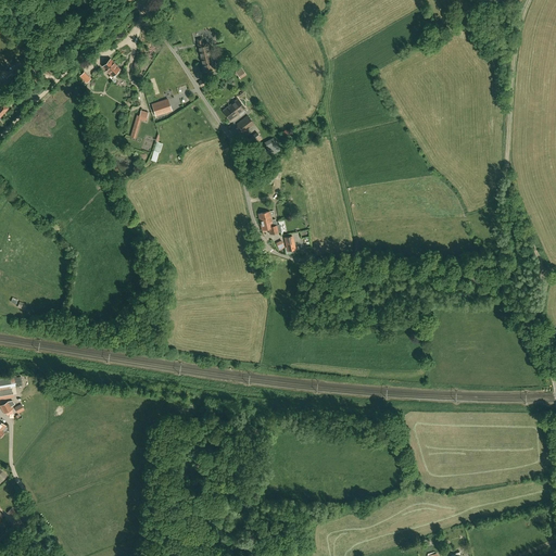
[(213,66),(206,41),(198,43),(204,72),(215,70),(214,66),(213,66)]
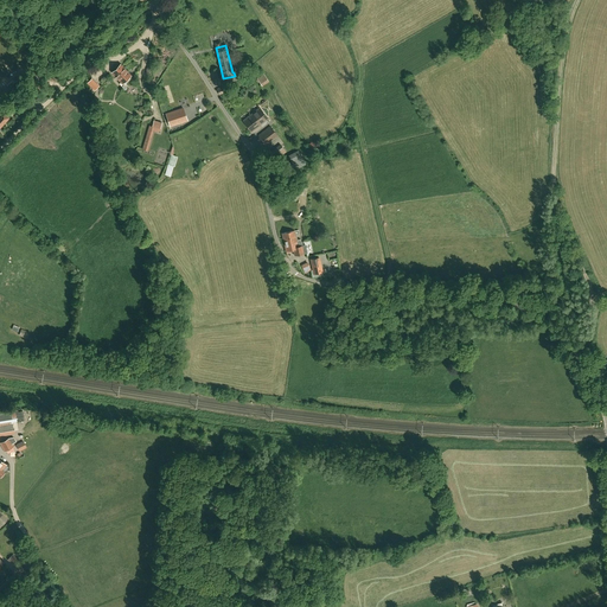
[(125,85),(132,78),(129,76),(131,75),(121,64),(113,72),(121,82),(120,84),(123,88),(126,90),(127,88),(125,85)]
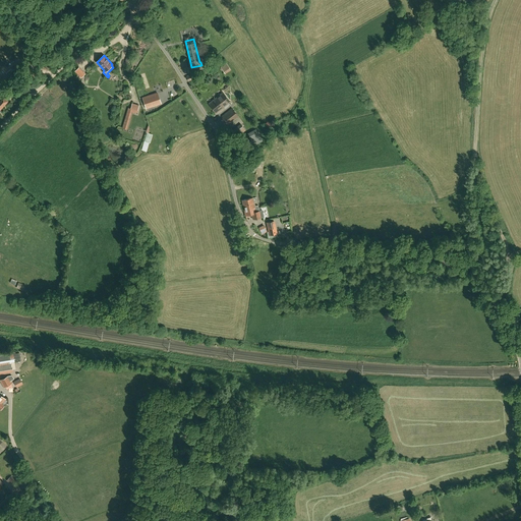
[(221,67),(225,74),(231,70),(226,63),(221,67)]
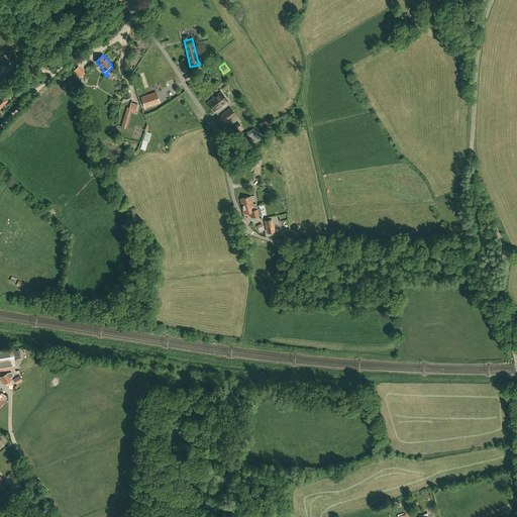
[(9,80),(12,78),(21,69),(18,65),(6,76),(9,80)]
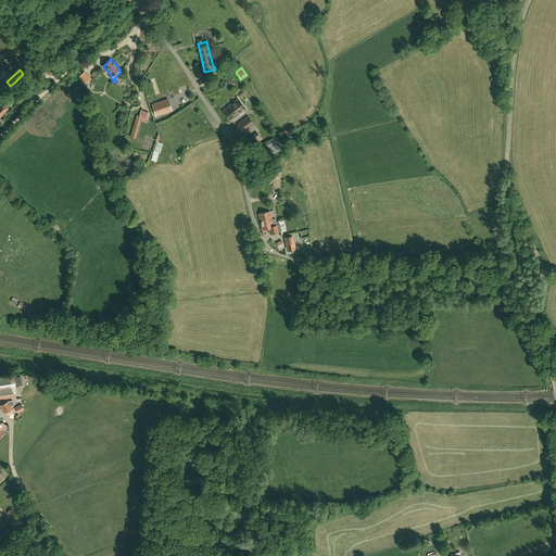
[(5,80),(0,85),(0,96),(11,87),(5,80)]
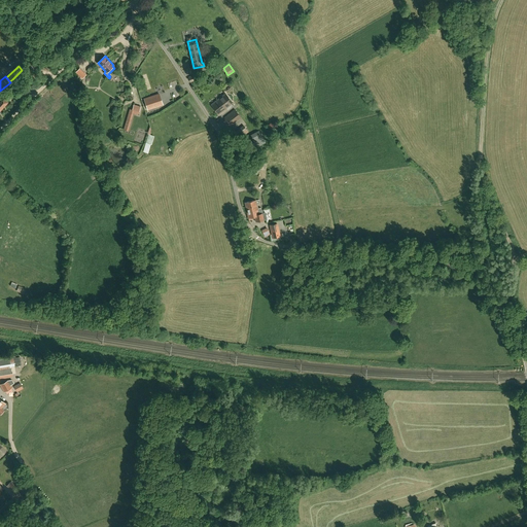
[(159,94),(144,99),(148,109),(163,105),(159,94)]
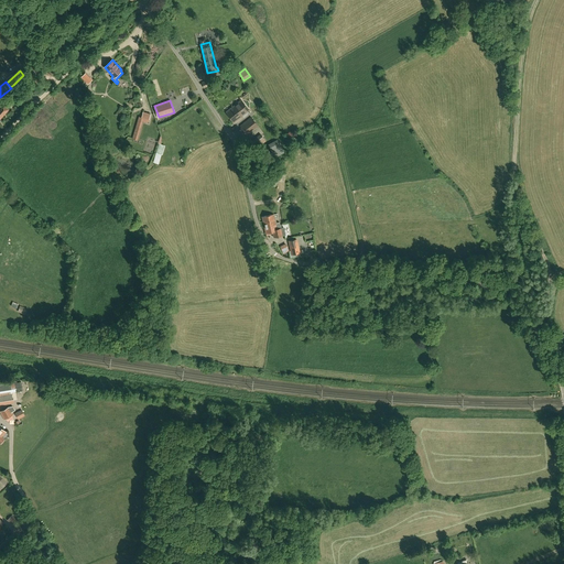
[(249,110),(241,100),(226,112),(234,122),(249,110)]
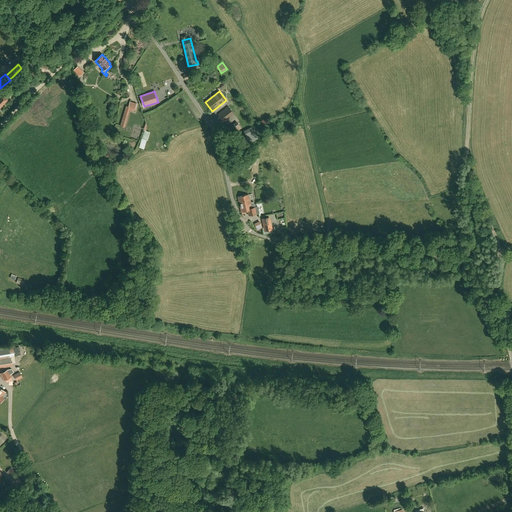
[(131,106),(127,105),(122,126),(127,127),(131,110),(137,111),(139,102),(132,101),(131,106)]
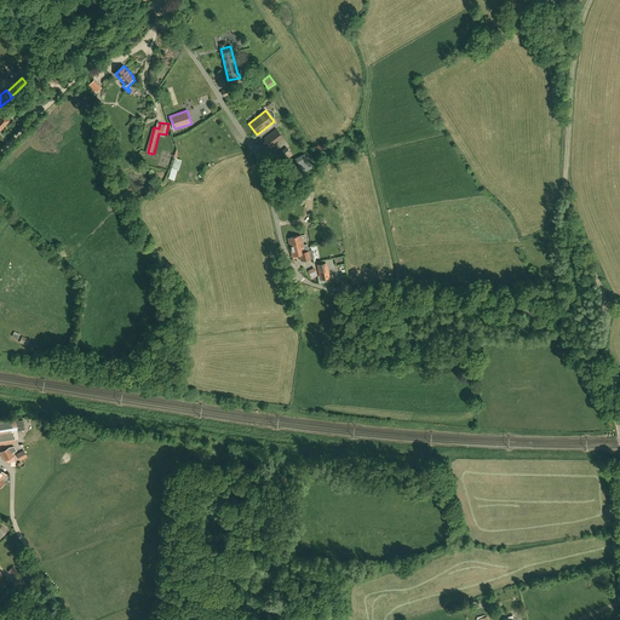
[(276,128),(264,138),(271,148),(283,138),(276,128)]
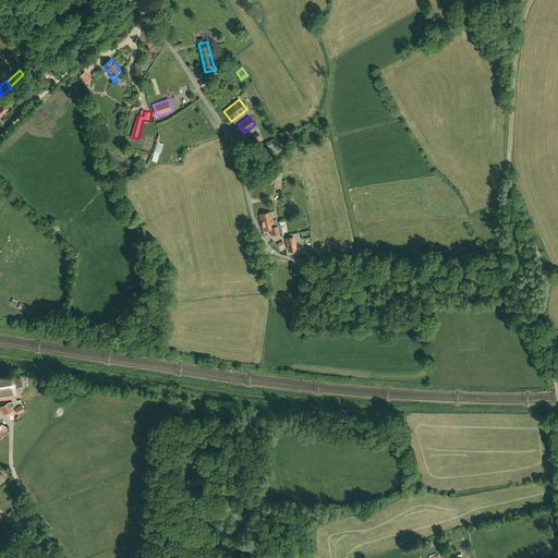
[(249,141),(253,146),(258,142),(254,136),(249,141)]
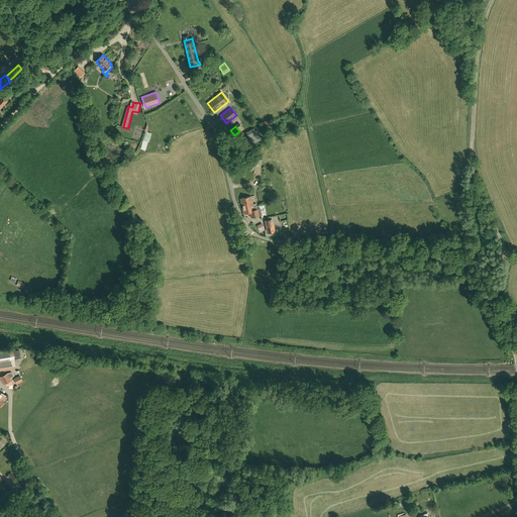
[(148,141),(151,133),(145,132),(140,148),(145,150),(147,143),(144,142),(145,140),(148,141)]
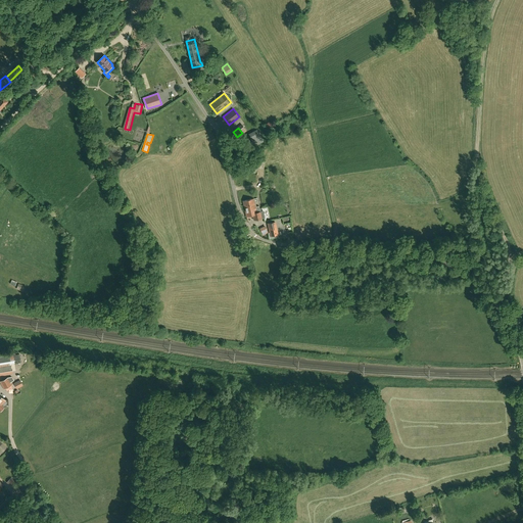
[(250,137),(255,146),(264,141),(260,136),(256,138),(254,134),(250,137)]
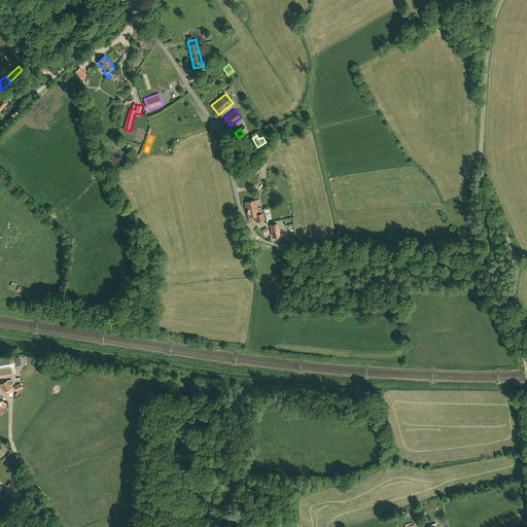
[(248,161),(248,166),(247,169),(251,170),(251,174),(257,174),(257,171),(259,171),(260,162),(253,161),(248,161)]
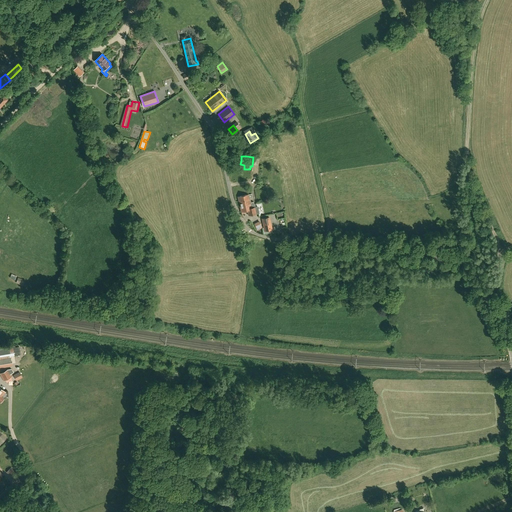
[(253,202),(250,202),(248,194),(238,197),(239,203),(242,202),(242,201),(244,201),(244,204),(247,204),(247,206),(251,205),(254,204),(253,202)]
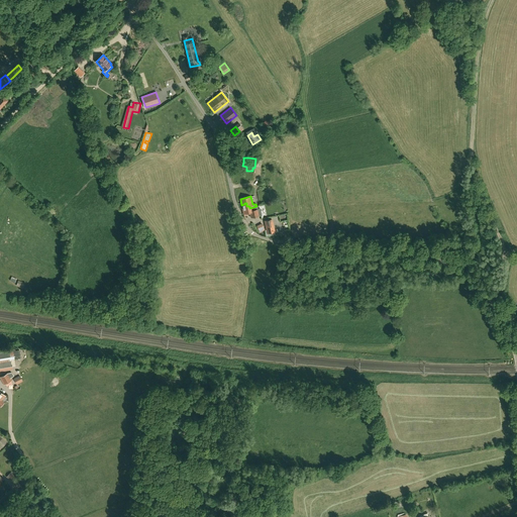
[(241,205),(243,214),(243,213),(244,215),(246,215),(246,213),(250,212),(251,217),(259,216),(262,215),(261,208),(257,208),(257,206),(256,206),(253,207),(249,208),(249,206),(246,206),(246,203),(244,203),(244,204),(241,205)]
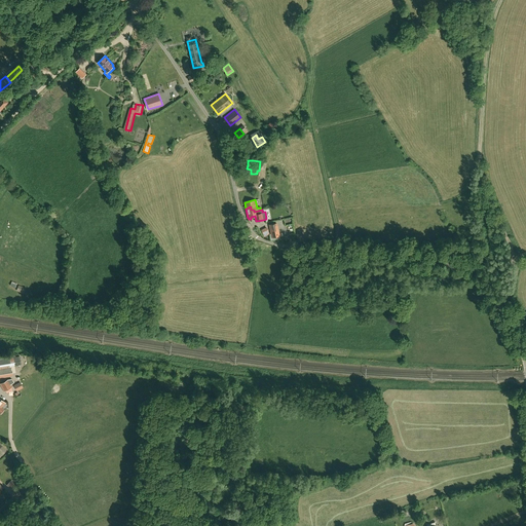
[(270,225),(272,236),(278,235),(276,223),(270,225)]
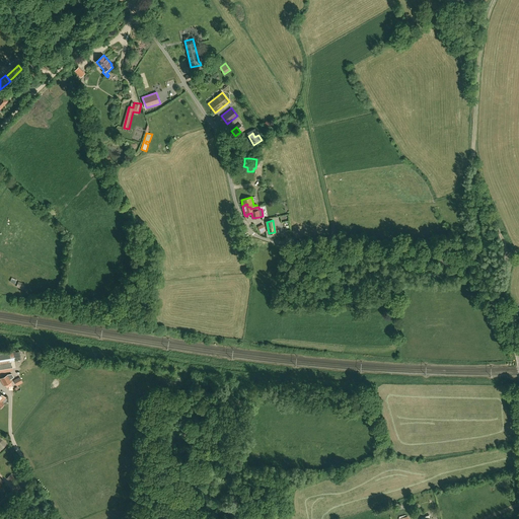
[(18,281),(16,287),(23,290),(25,284),(18,281)]
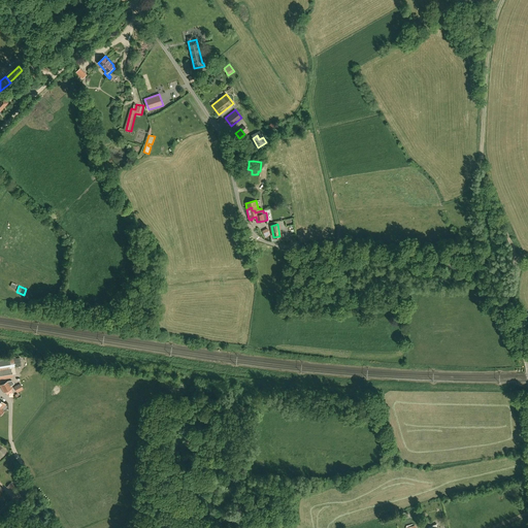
[(13,359),(12,355),(0,356),(0,378),(0,380),(12,377),(11,373),(10,367),(14,366),(13,359)]
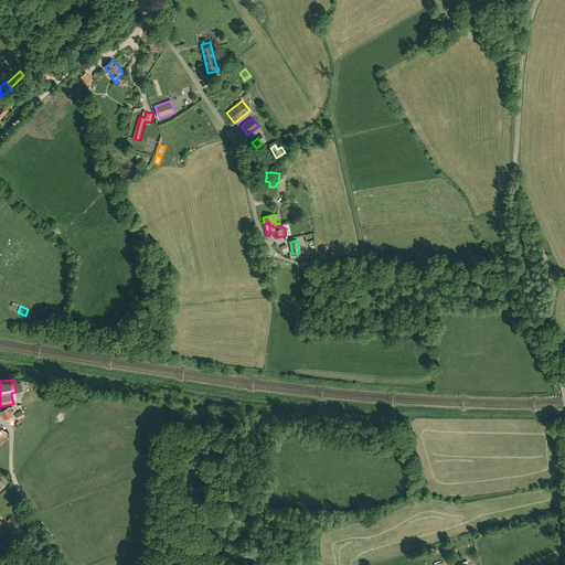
[(12,416),(9,408),(0,413),(4,420),(12,416)]
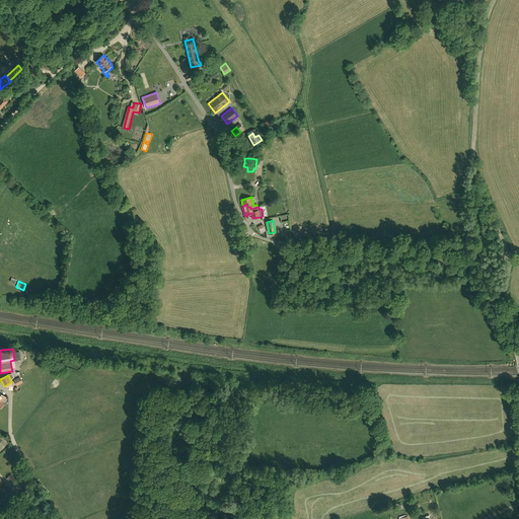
[(19,385),(25,382),(22,376),(16,379),(19,385)]
